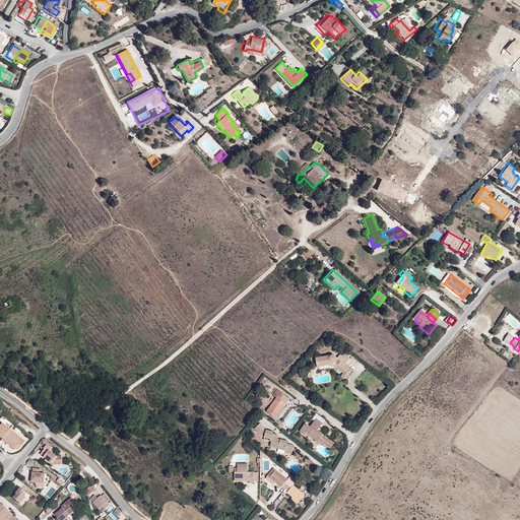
[(350,358),(341,351),(338,355),(346,363),(350,358)]
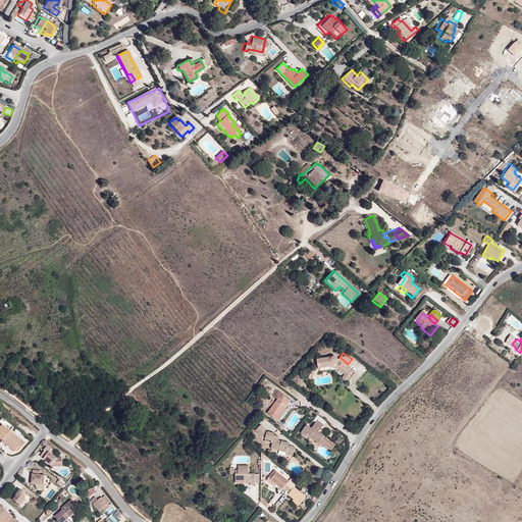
[(348,364),(335,355),(317,358),(318,368),(332,365),(344,374),(342,377),(347,381),(355,371),(350,367),(351,366),(348,364)]
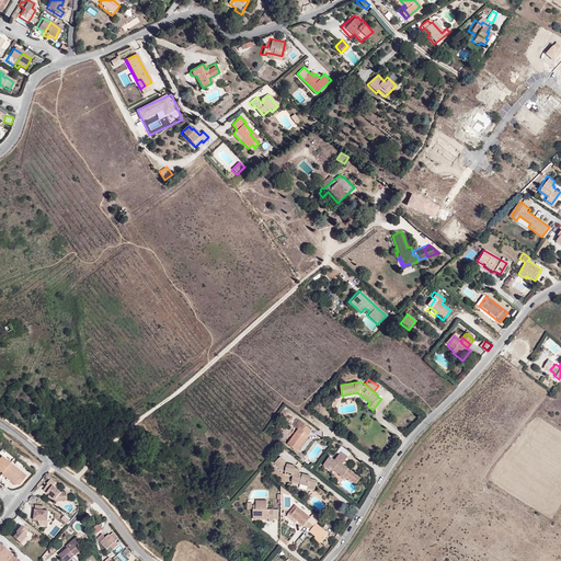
[(335,409),(341,399),(335,397),(331,405),(335,409)]
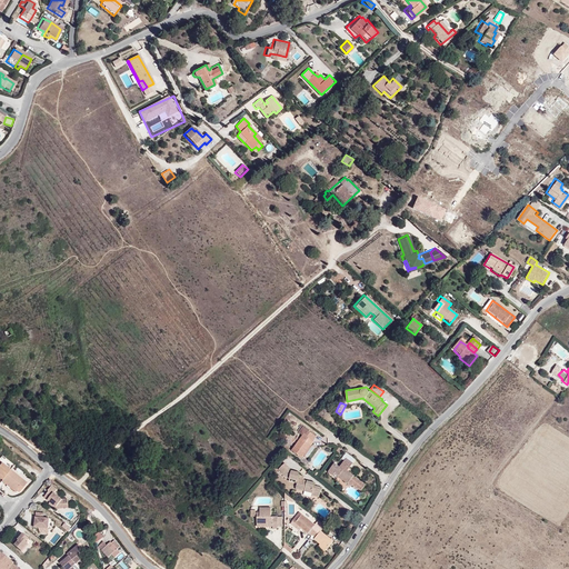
[(300,458),(315,440),(313,440),(316,437),(303,427),(299,432),(302,436),(290,449),(300,458)]
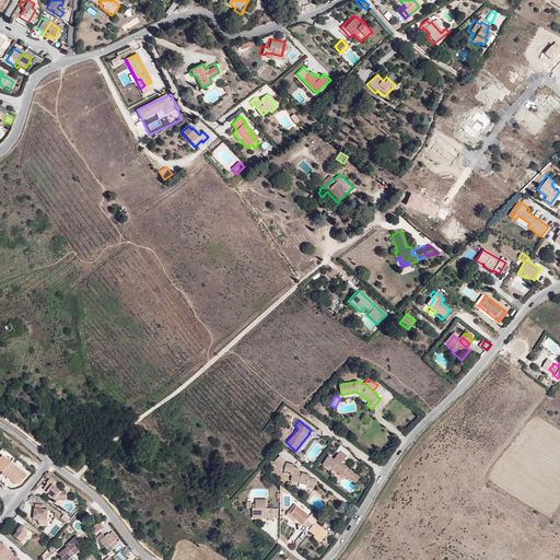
[(136,446),(142,438),(136,432),(129,441),(136,446)]
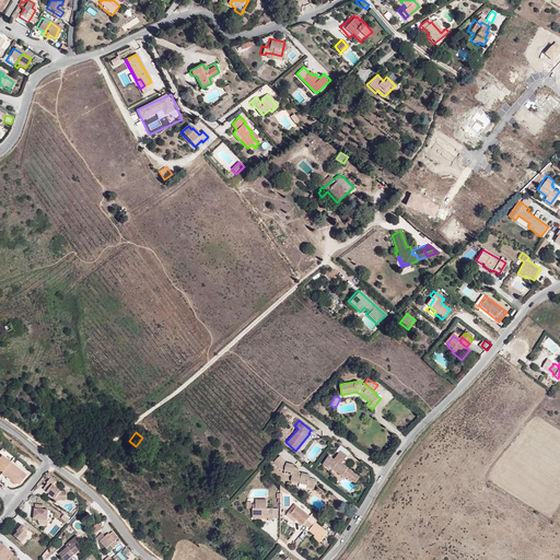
[(350,468),(342,463),(348,456),(340,451),(334,458),(330,455),(323,464),(328,468),(330,465),(336,468),(334,470),(342,477),(343,476),(349,468),(350,468)]
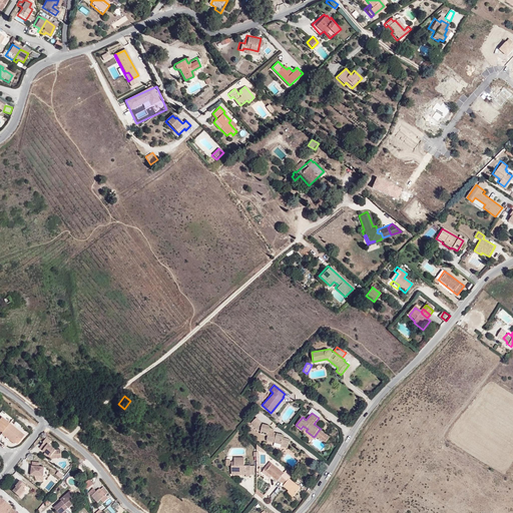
[(0,432),(1,433),(9,423),(0,415),(0,432)]
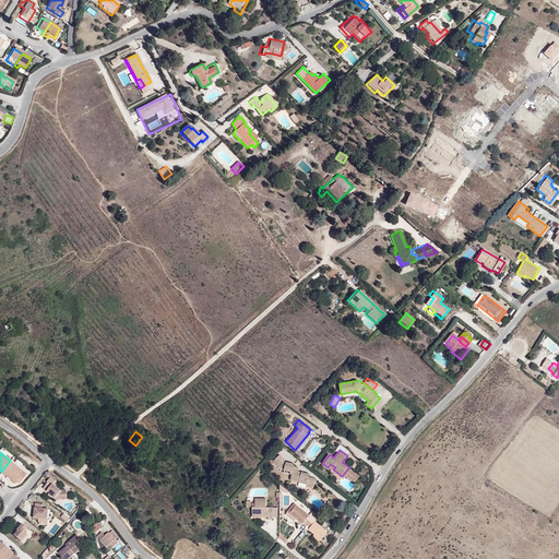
[(308,477),(309,474),(297,471),(292,470),(293,465),(294,464),(285,462),(278,454),(272,461),(281,470),(283,470),(290,473),(290,475),(288,480),(304,485),(305,482),(313,484),(314,479),(308,477)]
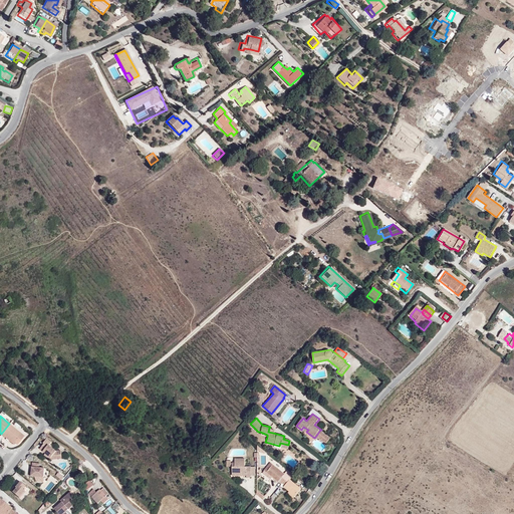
[(17,444),(21,440),(18,438),(21,434),(9,424),(1,434),(0,435),(3,437),(5,435),(14,442),(17,444)]
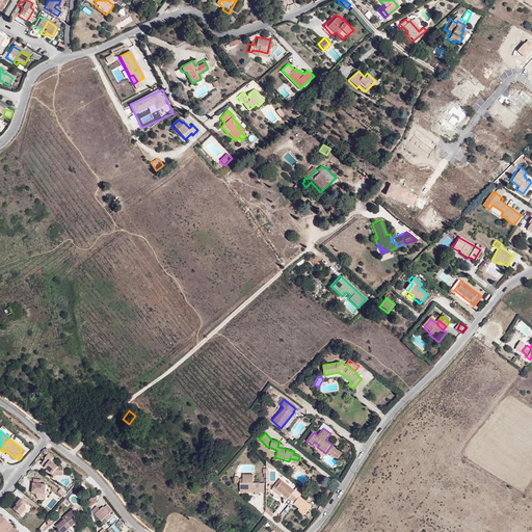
[(335,448),(331,445),(326,452),(329,454),(330,453),(335,448)]
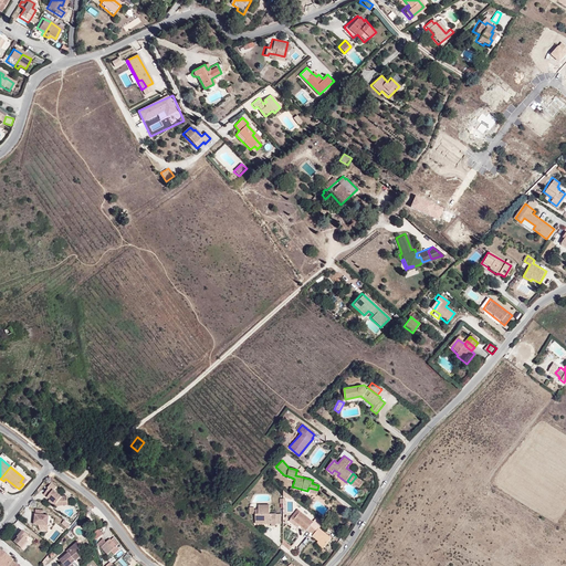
[(365,483),(356,477),(352,482),(360,489),(365,483)]
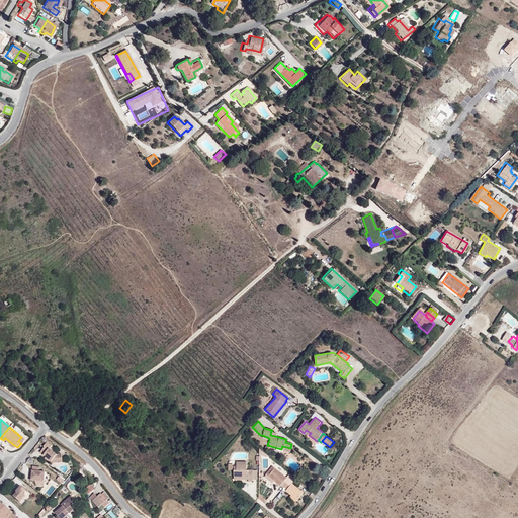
[(14,445),(5,438),(3,440),(12,447),(14,445)]
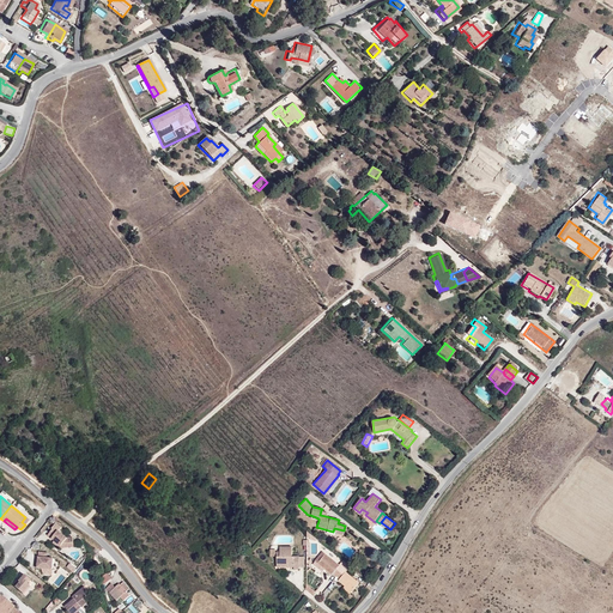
[(55,529),(58,526),(53,522),(49,527),(50,528),(46,534),(54,541),(54,545),(58,547),(67,546),(71,541),(71,536),(65,536),(55,529)]
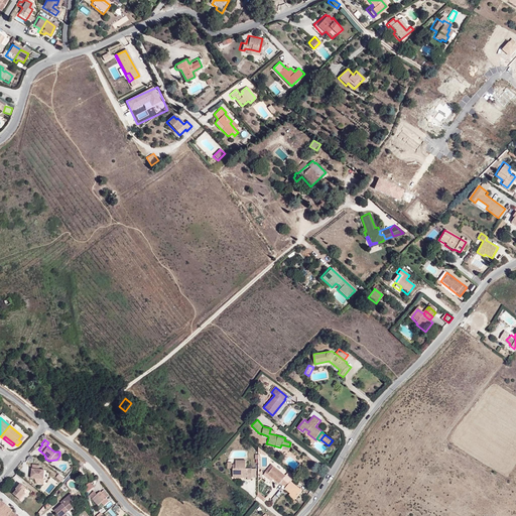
[(251,479),(251,468),(246,468),(246,460),(235,460),(235,465),(235,468),(232,468),(232,478),(240,478),(240,473),(247,473),(247,478),(247,479),(251,479)]
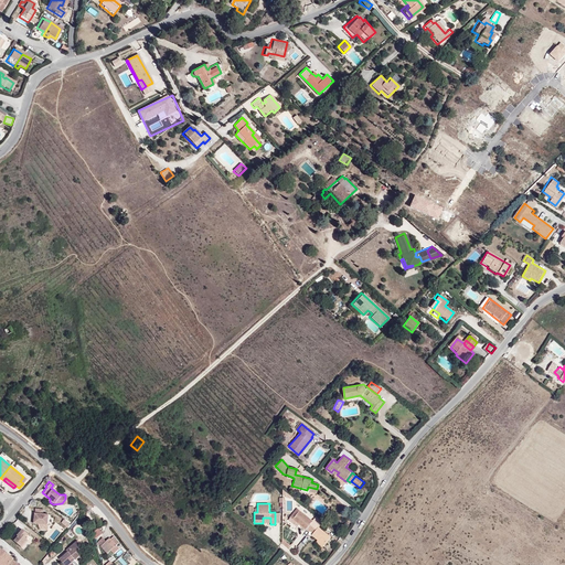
[(31,514),(30,514),(29,520),(34,521),(36,526),(43,528),(45,512),(39,511),(40,507),(32,507),(32,511),(31,514)]
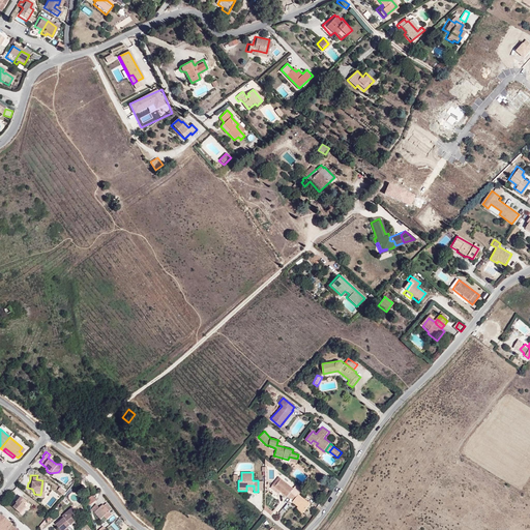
[(273,489),(281,479),(278,477),(271,486),(273,489)]
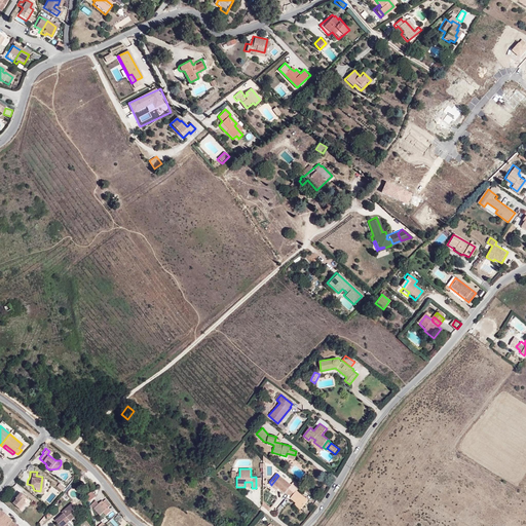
[(289,494),(297,485),(298,484),(294,481),(290,485),(278,476),(271,485),(278,490),(284,494),(286,492),(289,494)]
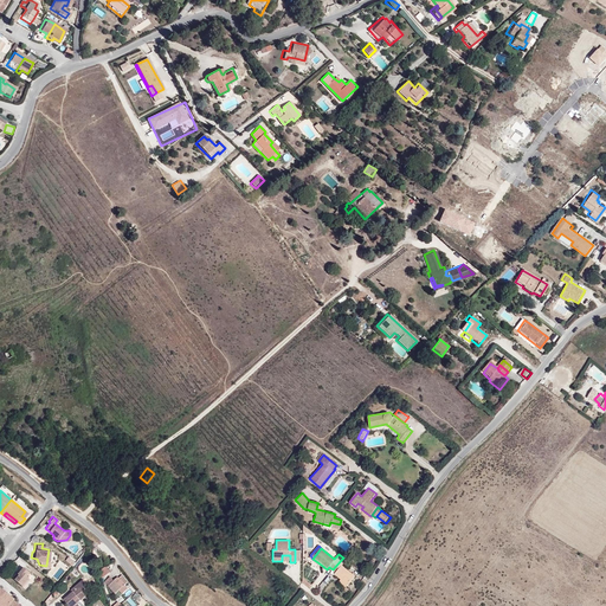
[(355,578),(341,567),(346,562),(342,559),(333,569),(331,571),(334,573),(333,574),(341,580),(348,586),(355,578)]
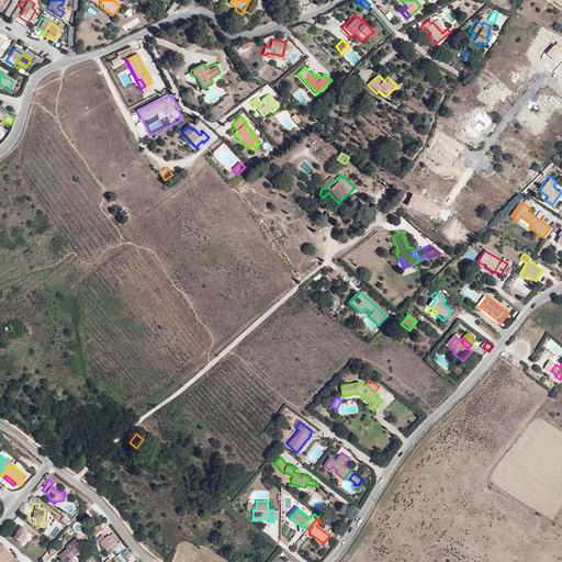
[(25,530),(20,526),(14,531),(10,536),(18,542),(21,539),(22,539),(25,537),(22,534),(25,530)]
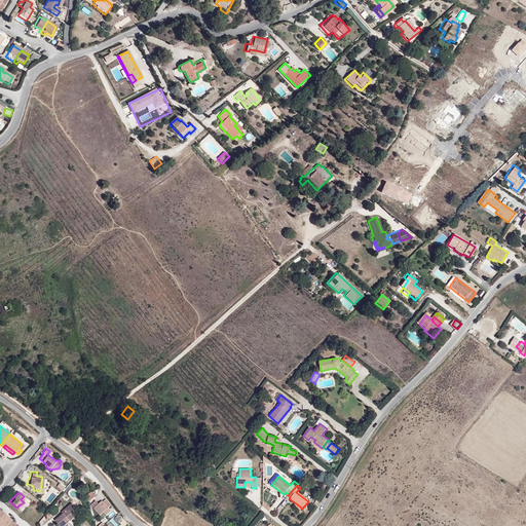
[(114,509),(105,498),(100,503),(94,509),(101,516),(104,513),(106,516),(114,509)]
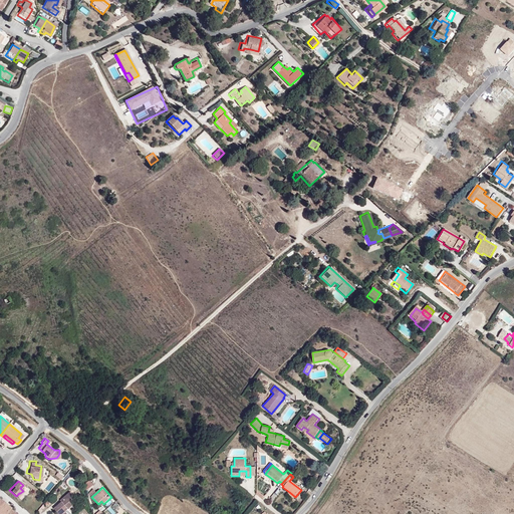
[(97,492),(93,488),(88,493),(91,497),(97,492)]
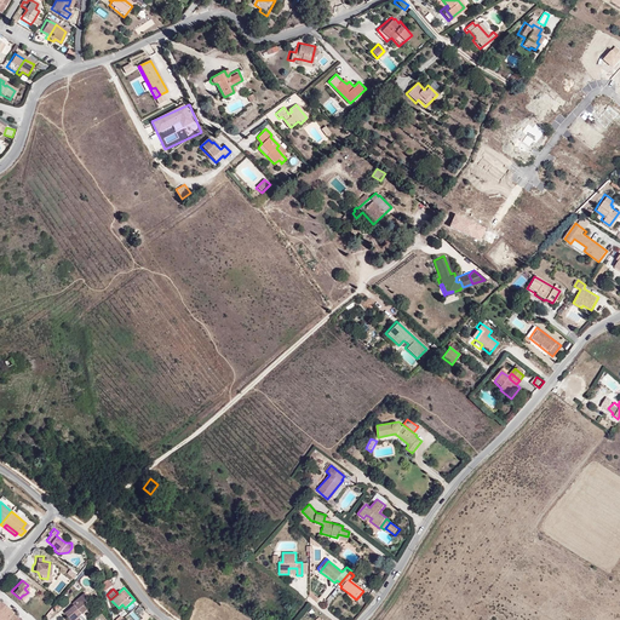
[(320,600),(309,591),(309,596),(317,602),(320,600)]
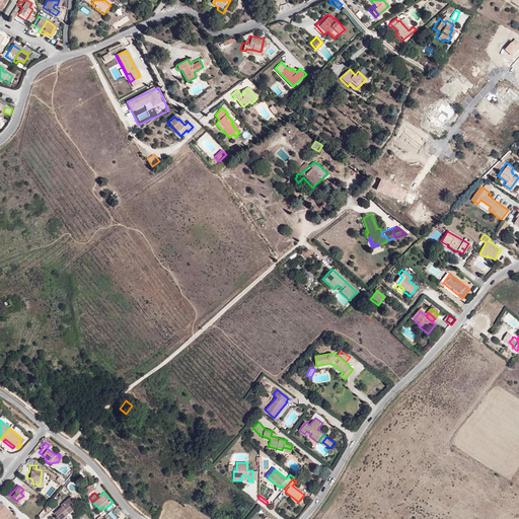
[(73,509),(70,506),(75,502),(71,497),(63,503),(64,505),(54,513),(59,518),(67,518),(65,516),(73,509)]
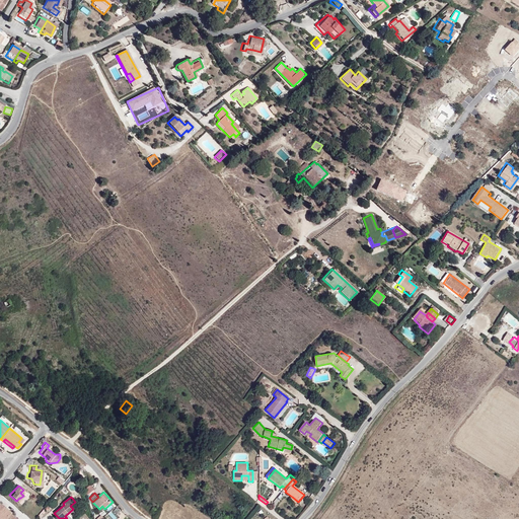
[(0,503),(0,518),(16,518),(11,514),(12,513),(0,503)]
